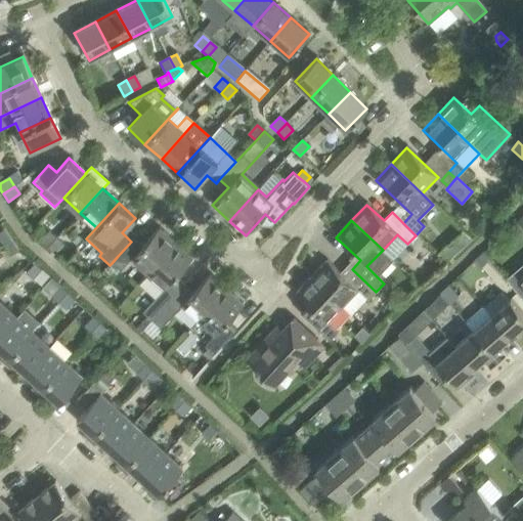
[(175,244),(159,228),(129,260),(146,275),(175,244)]
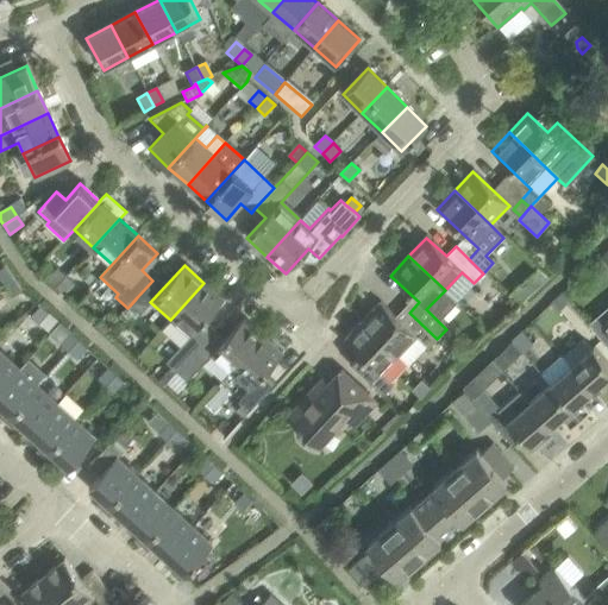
[(0,279),(4,285),(12,279),(4,268),(0,270),(0,279)]
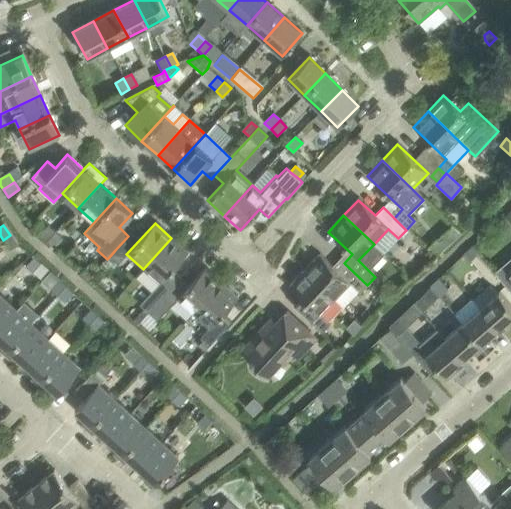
[(39,237),(46,243),(55,233),(48,227),(39,237)]
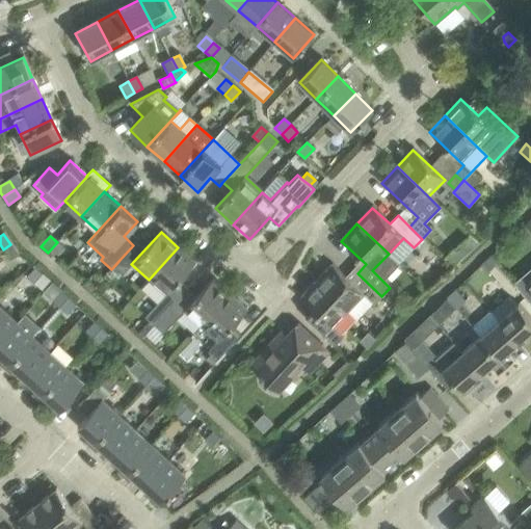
[(48,253),(54,259),(63,248),(57,242),(48,253)]
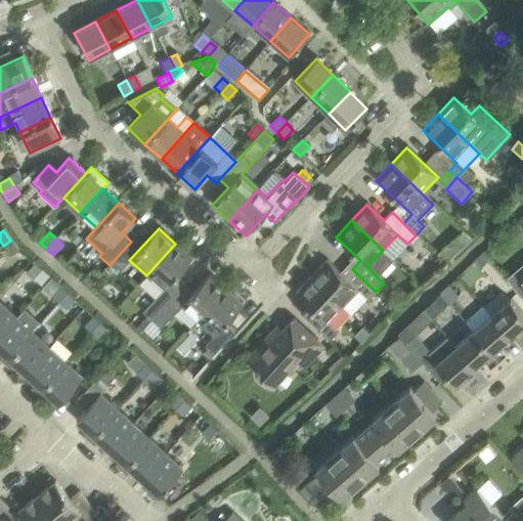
[(17,252),(10,241),(3,246),(10,257),(17,252)]
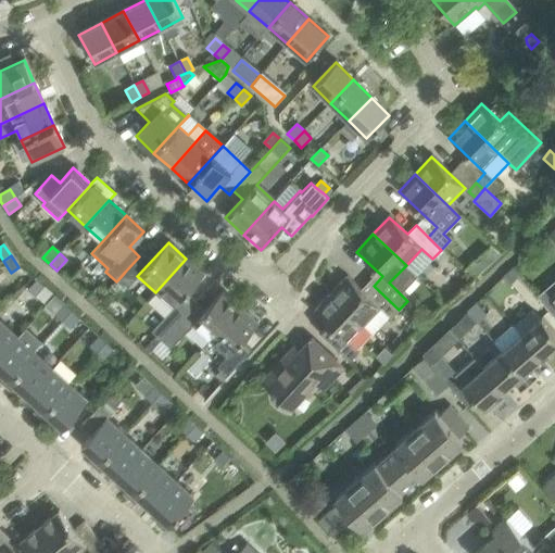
[(155,336),(161,341),(197,302),(187,293),(203,275),(186,259),(155,292),(147,302),(164,318),(152,332),(155,336)]
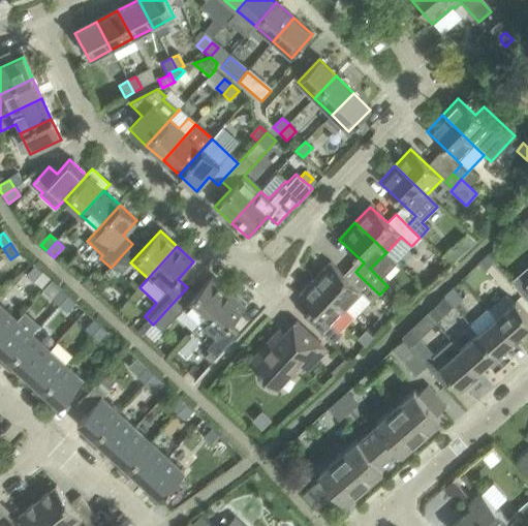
[(484,272),(494,263),(488,256),(477,266),(484,272)]
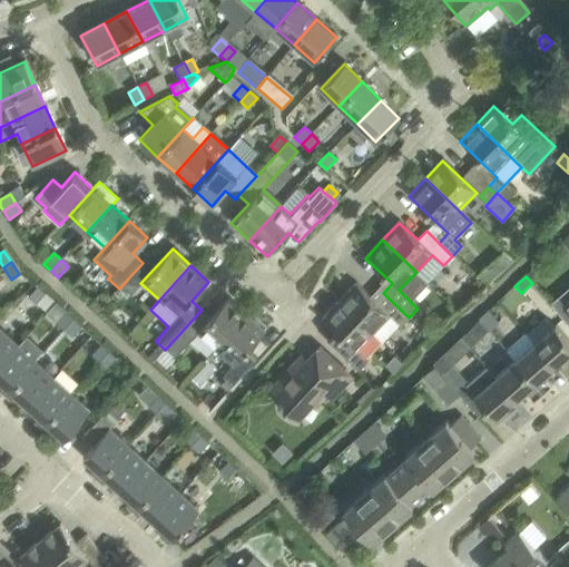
[(138,287),(128,279),(121,286),(131,295),(138,287)]
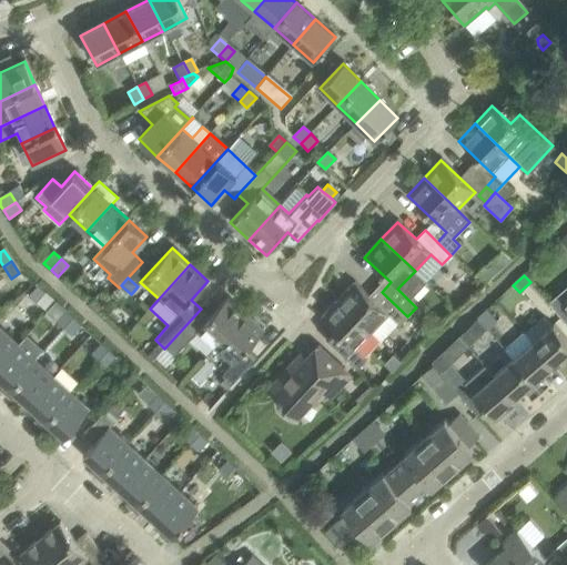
[(354,283),(337,300),(372,333),(387,315),(398,326),(407,316),(382,292),(373,301),(354,283)]
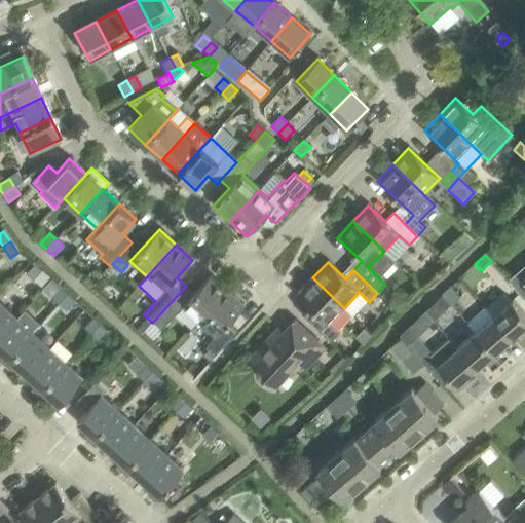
[(41,271),(34,265),(25,275),(32,282),(41,271)]
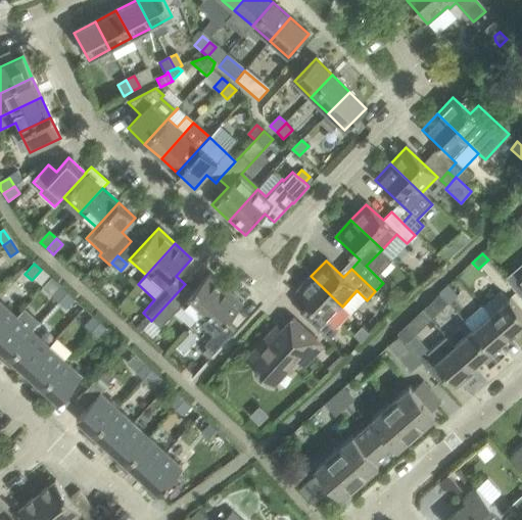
[(82,280),(89,286),(98,277),(91,271),(82,280)]
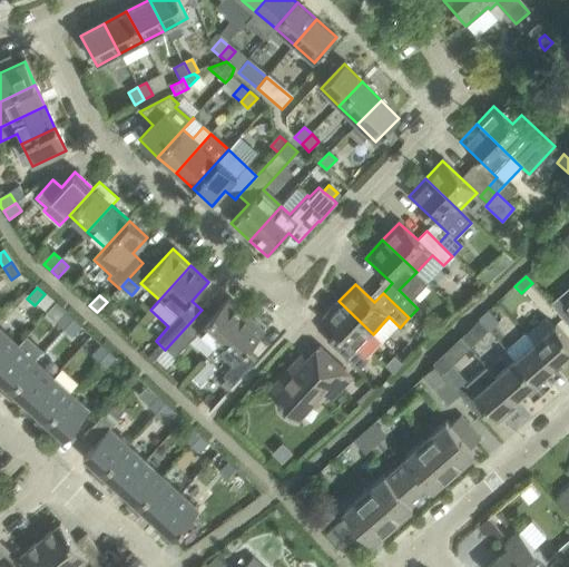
[(202,310),(165,350),(175,359),(197,334),(215,351),(246,316),(228,300),(211,319),(202,310)]
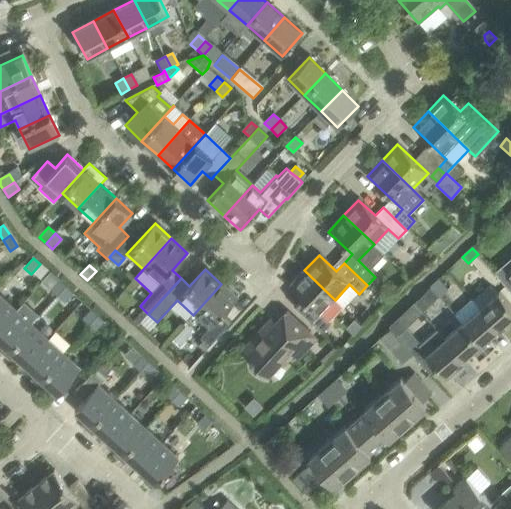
[(319,316),(335,300),(304,270),(288,287),(301,299),(293,307),(321,334),(329,325),(319,316)]
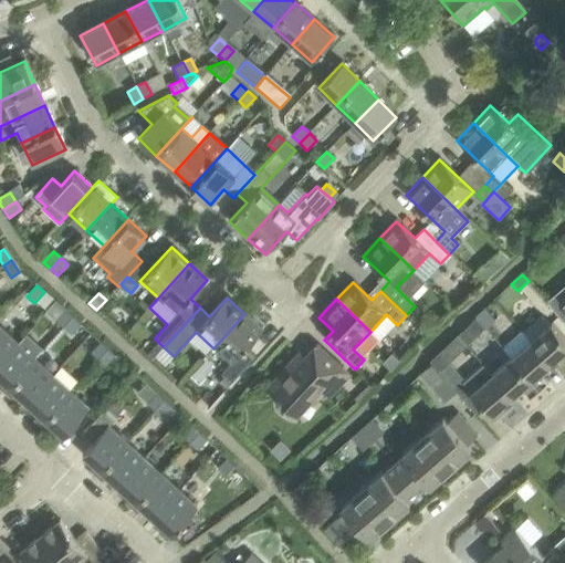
[(63,329),(72,319),(65,312),(55,322),(63,329)]
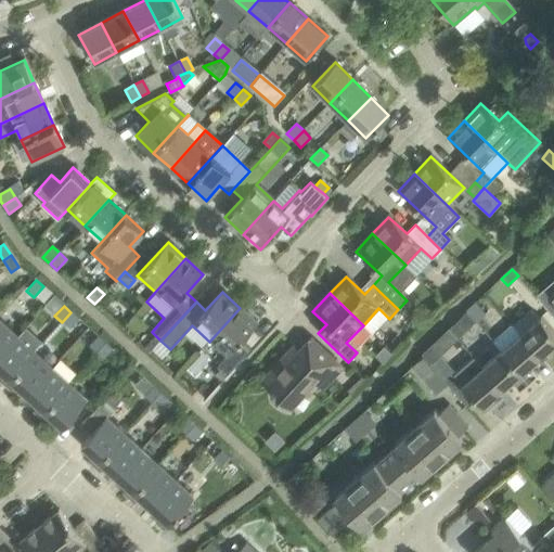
[(240,308),(209,342),(227,358),(257,323),(240,308)]
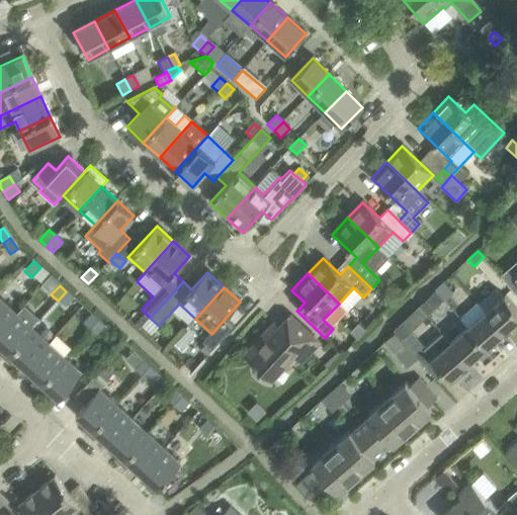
[(392,290),(383,299),(391,307),(399,297),(392,290)]
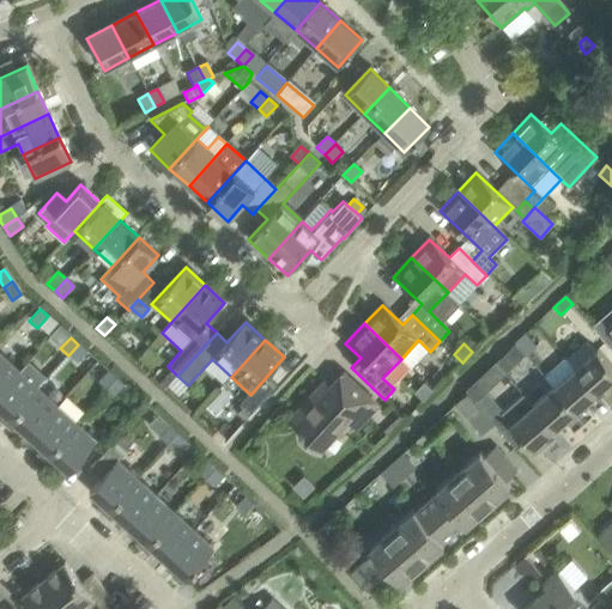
[(86,352),(78,345),(68,355),(76,363),(86,352)]
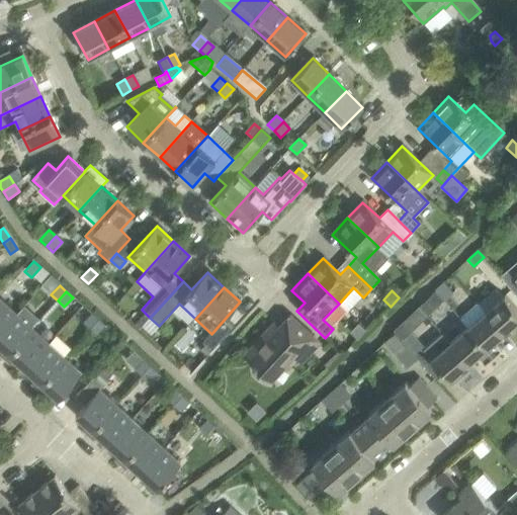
[(435,291),(418,308),(427,318),(444,301),(435,291)]
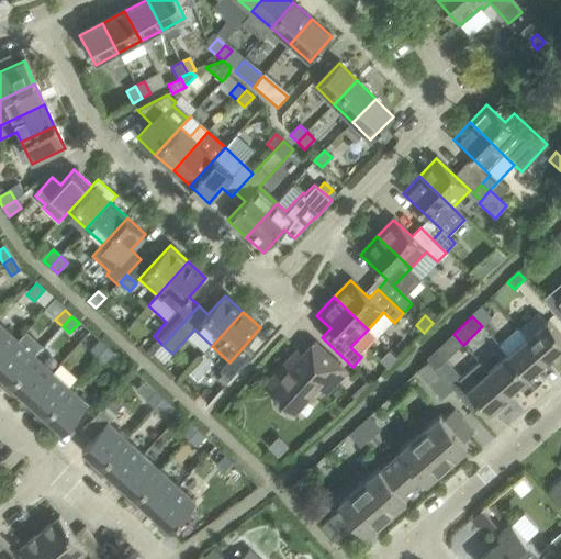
[(548,364),(560,351),(560,337),(547,321),(526,338),(548,364)]
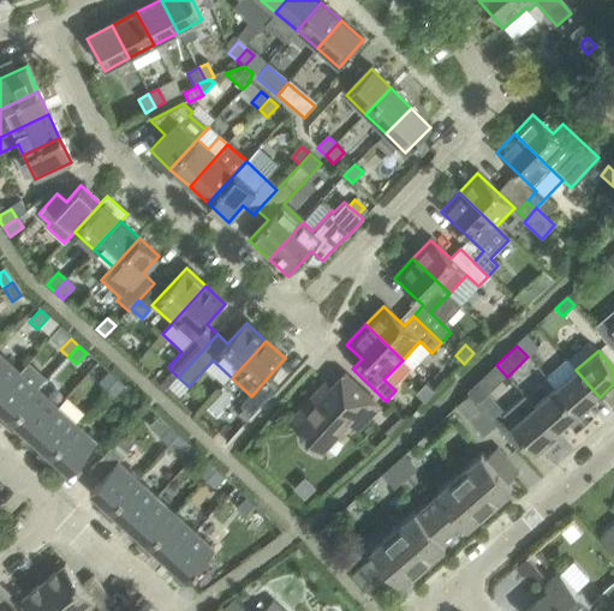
[(0,391),(17,373),(0,358),(0,391)]
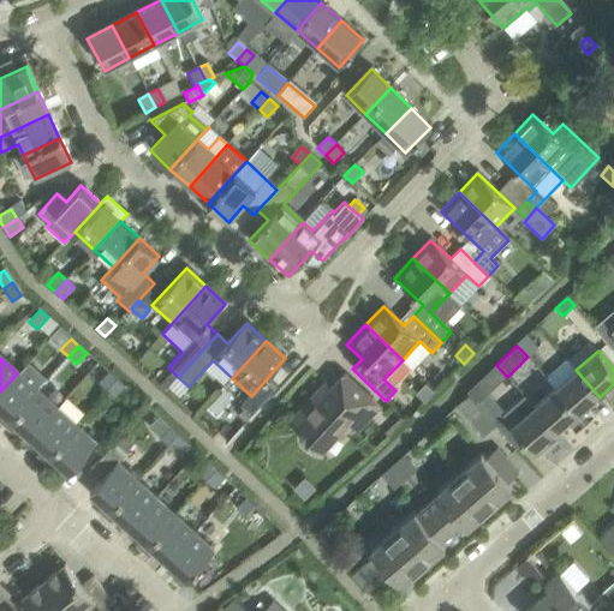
[(507,377),(496,365),(478,382),(490,393),(507,377)]
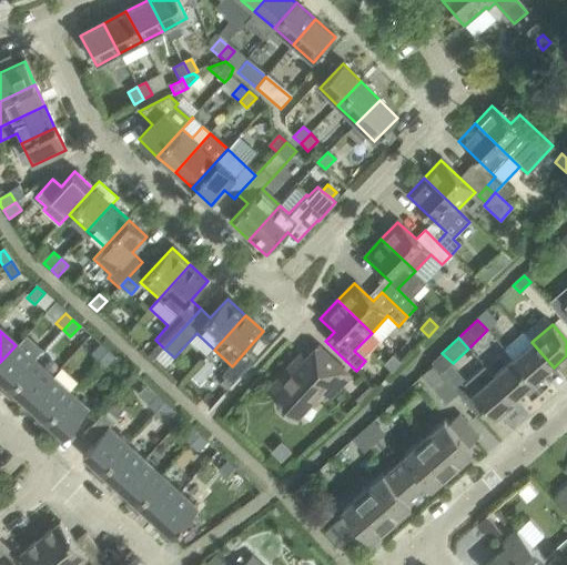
[(553,369),(554,367),(532,342),(512,360),(540,393),(550,384),(542,374),(552,366),(553,369)]
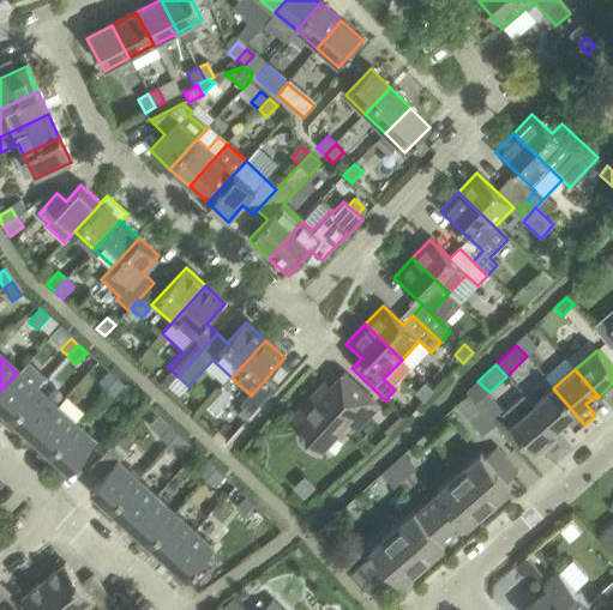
[(172,370),(158,385),(164,391),(178,376),(172,370)]
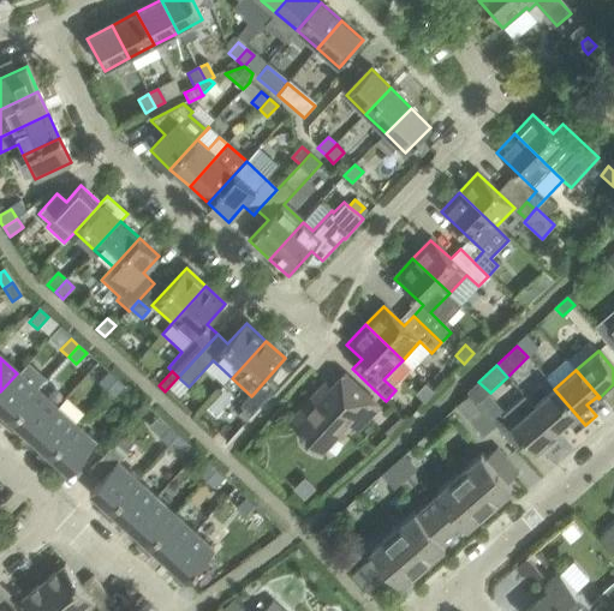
[(0,424),(4,427),(36,391),(17,373),(0,391),(0,409),(5,414),(0,418),(0,424)]
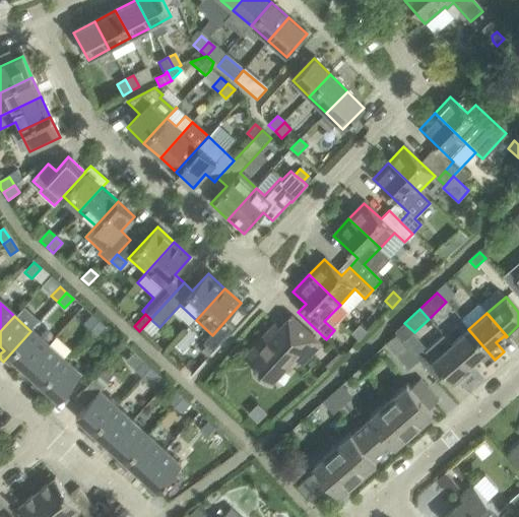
[(99,322),(92,316),(83,325),(89,331),(99,322)]
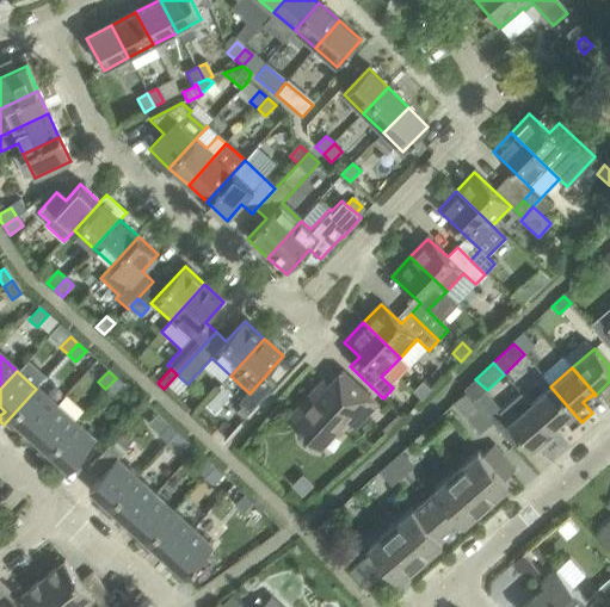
[(359,421),(374,404),(342,375),(322,396),(316,390),(289,420),(299,428),(297,429),(301,433),(302,432),(319,447),(350,414),(359,421)]
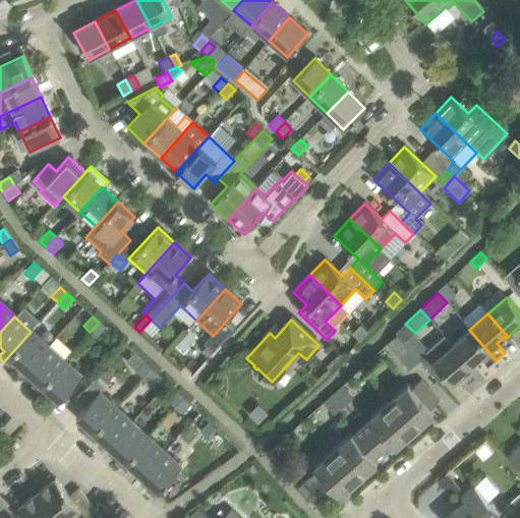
[(106,329),(99,323),(90,332),(97,338),(106,329)]
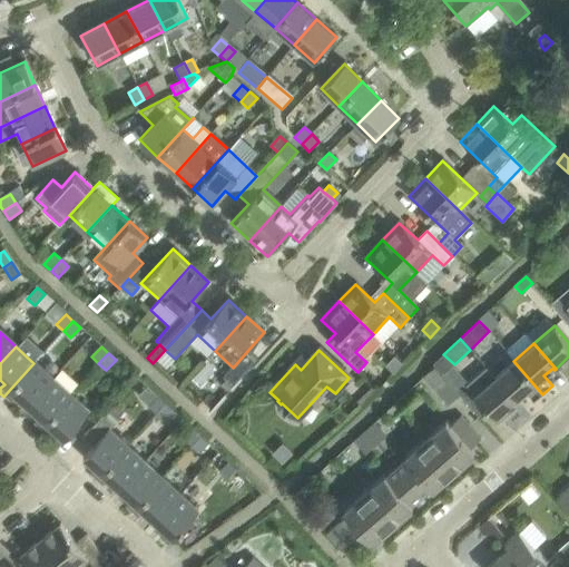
[(454,364),(443,354),(433,364),(442,375),(453,365),(454,364)]
